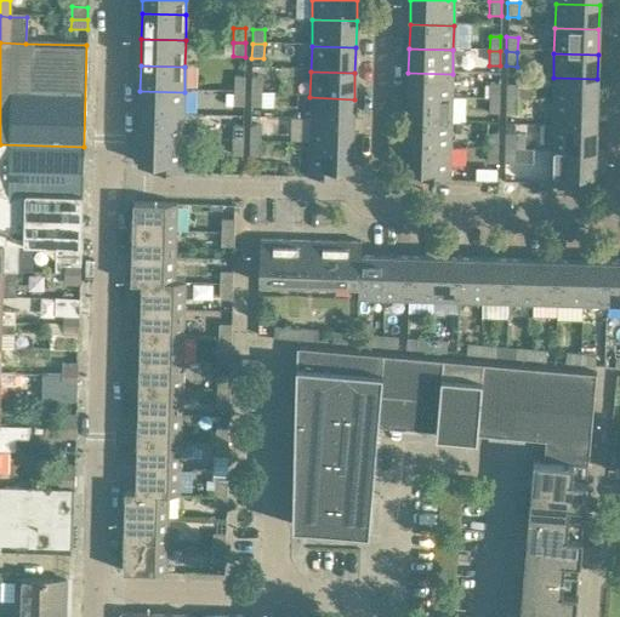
[(408,73),(408,98),(451,100),(453,74),(408,73)]
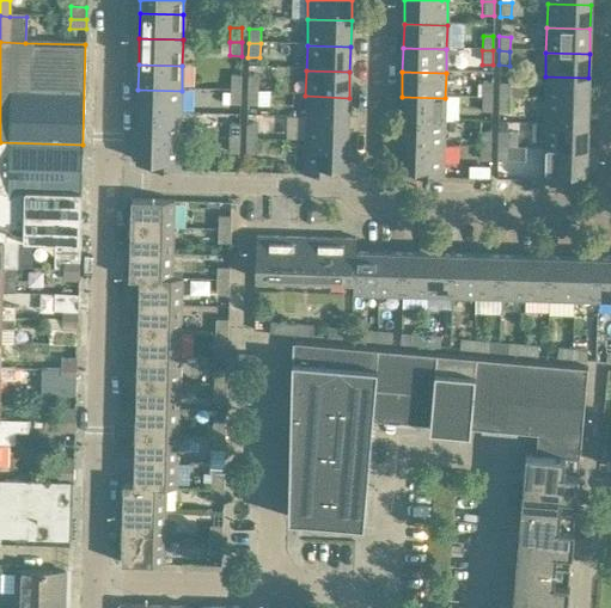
[(588,102),(588,78),(545,77),(544,100),(588,102)]
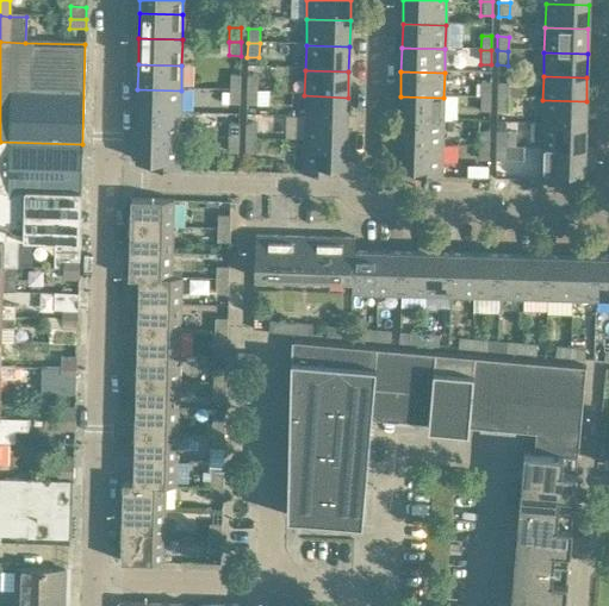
[(228,77),(228,92),(240,93),(240,79),(228,77)]
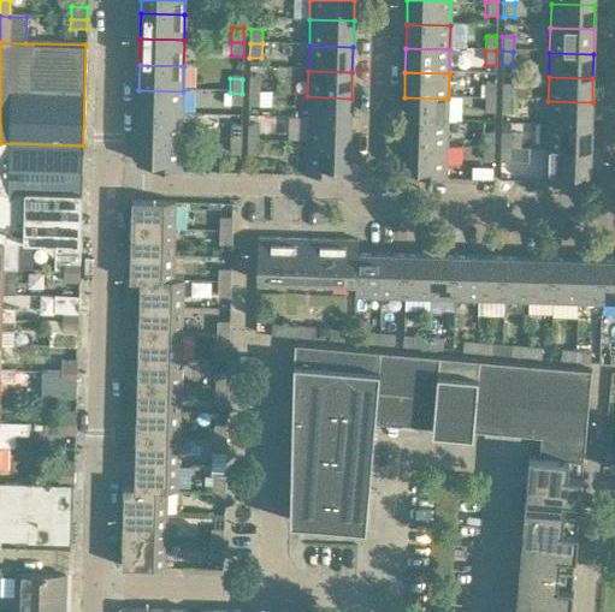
[(249,81),(248,95),(260,95),(261,81),(249,81)]
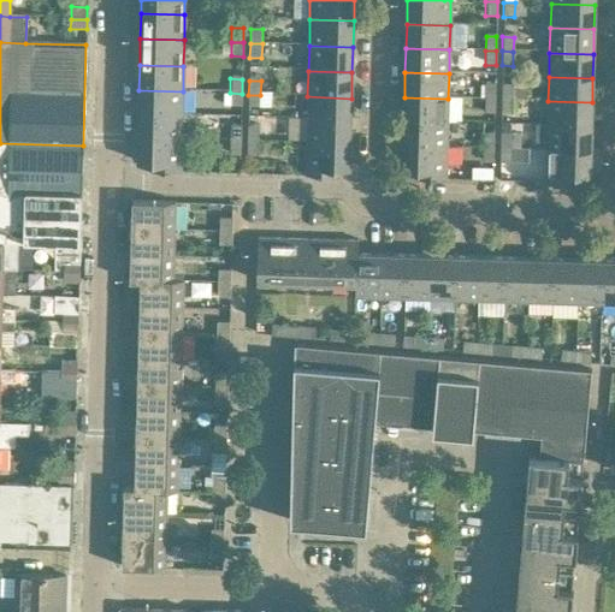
[(485,85),(484,100),(495,100),(495,85),(485,85)]
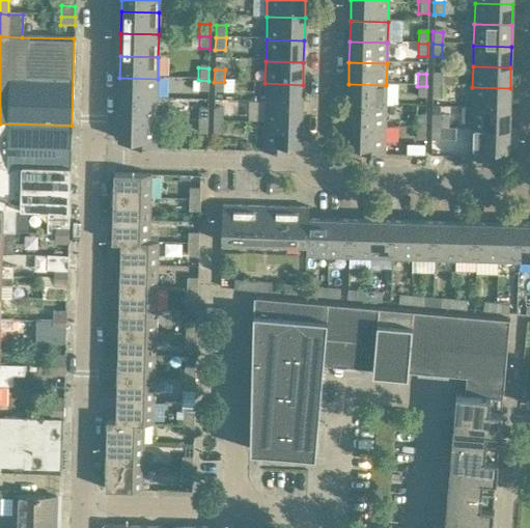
[(431,74),(431,86),(441,86),(442,74),(431,74)]
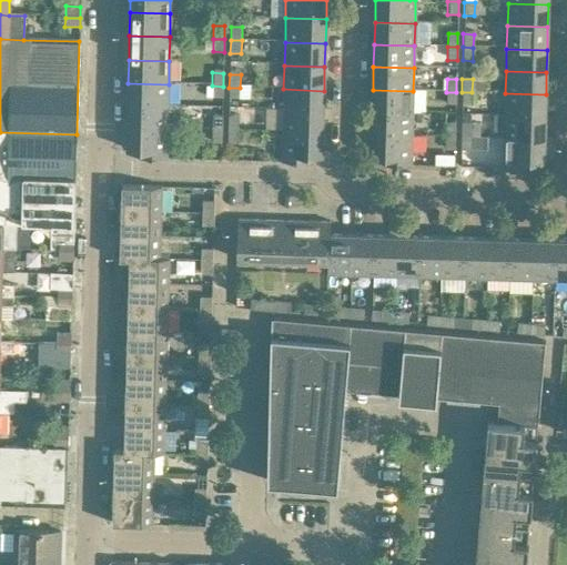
[(168,109),(169,84),(128,83),(128,108),(168,109)]
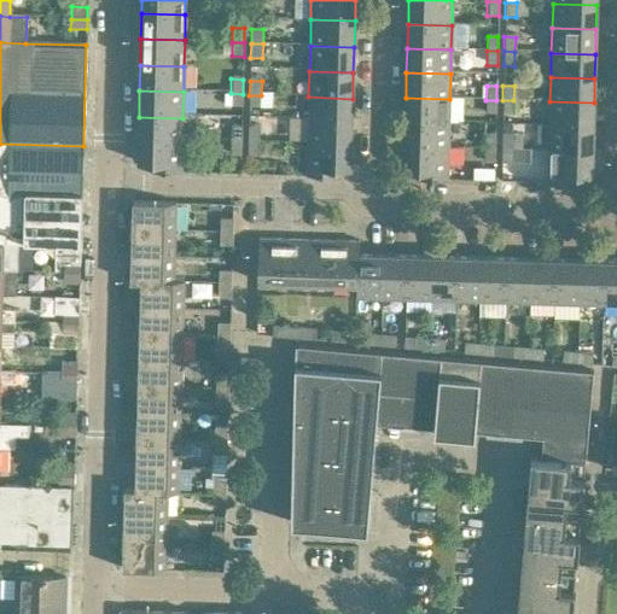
[(230,107),(242,109),(243,94),(231,93),(230,107)]
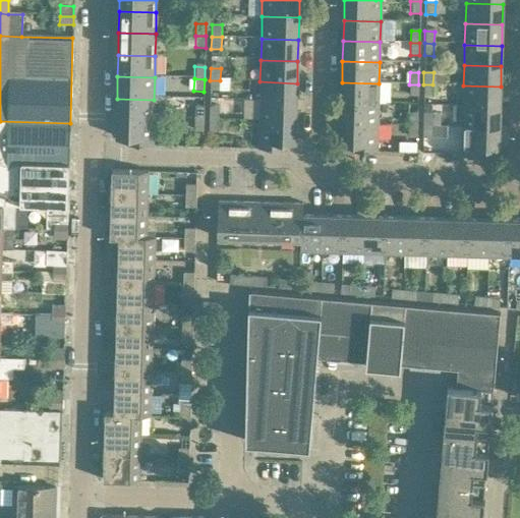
[(210,80),(210,93),(220,93),(220,80),(210,80)]
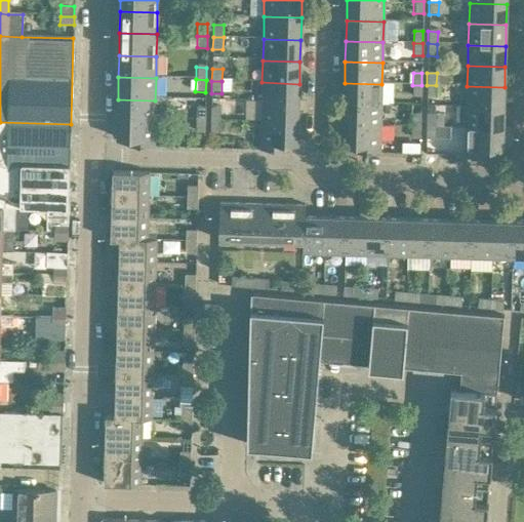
[(298,106),(299,84),(262,82),(262,105),(298,106)]
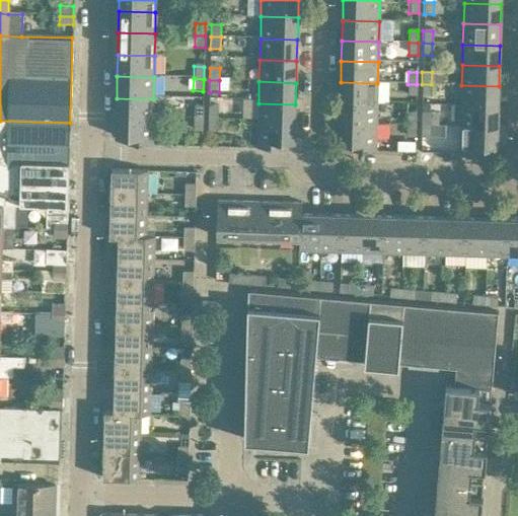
[(341,82),(340,102),(377,103),(377,83),(341,82)]
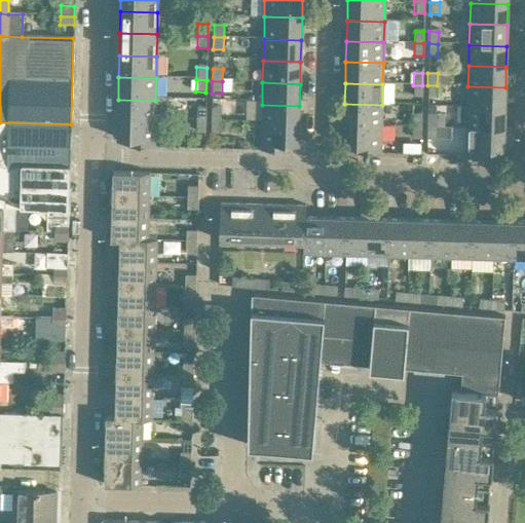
[(413,85),(413,98),(422,98),(422,85),(413,85)]
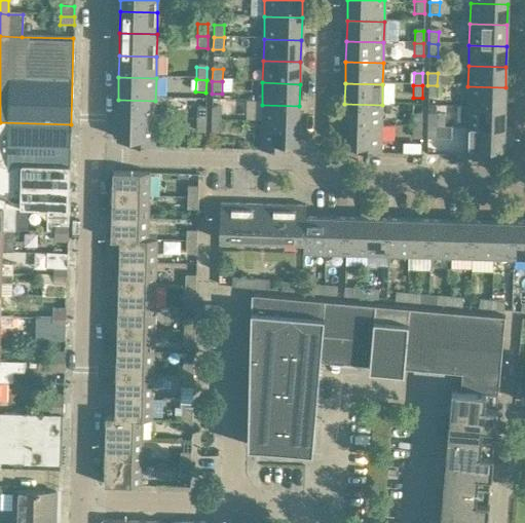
[(437,98),(437,85),(427,85),(426,98),(437,98)]
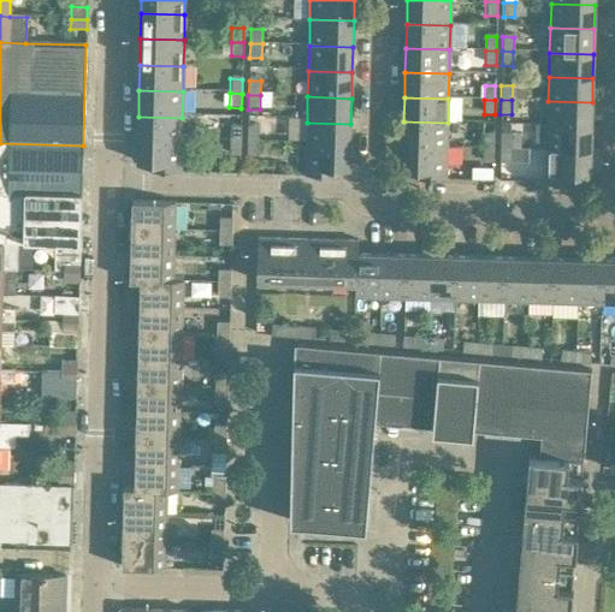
[(548,126),(591,128),(592,102),(548,101),(548,126)]
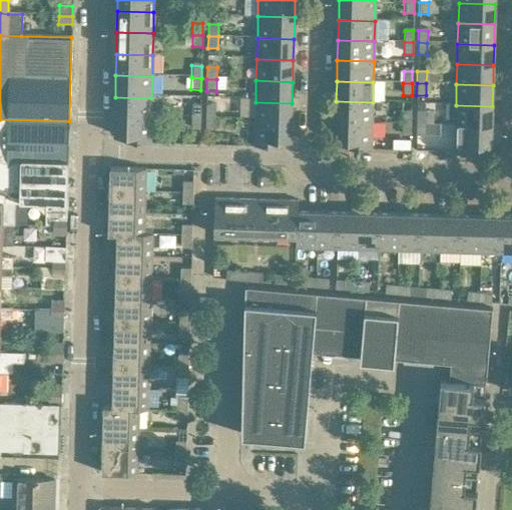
[(150,119),(151,98),(115,97),(114,118),(150,119)]
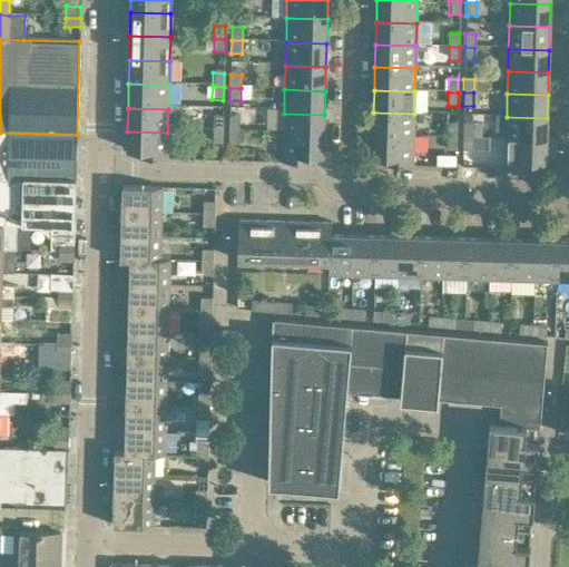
[(413,137),(414,114),(373,113),(373,136),(413,137)]
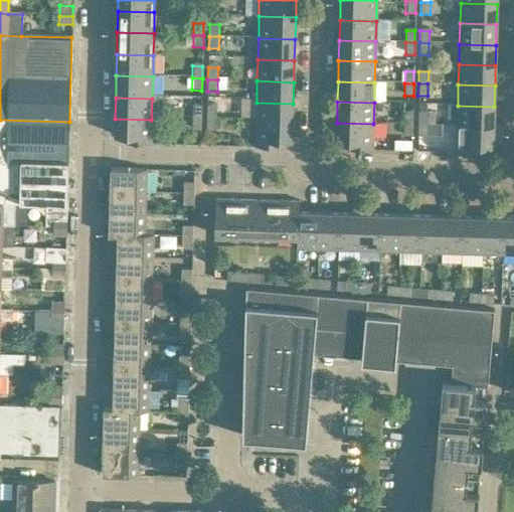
[(293,104),(257,103),(255,124),(293,125),(293,104)]
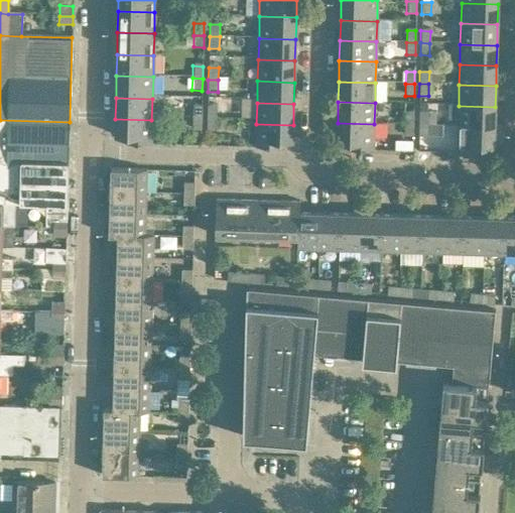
[(494,127),(495,107),(459,106),(458,126),(494,127)]
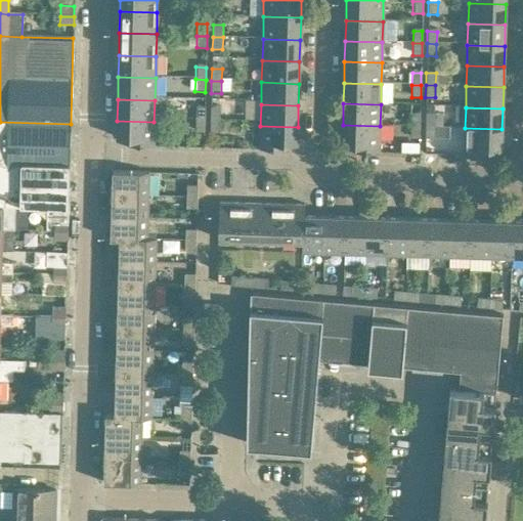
[(204,122),(205,110),(194,109),(193,122),(204,122)]
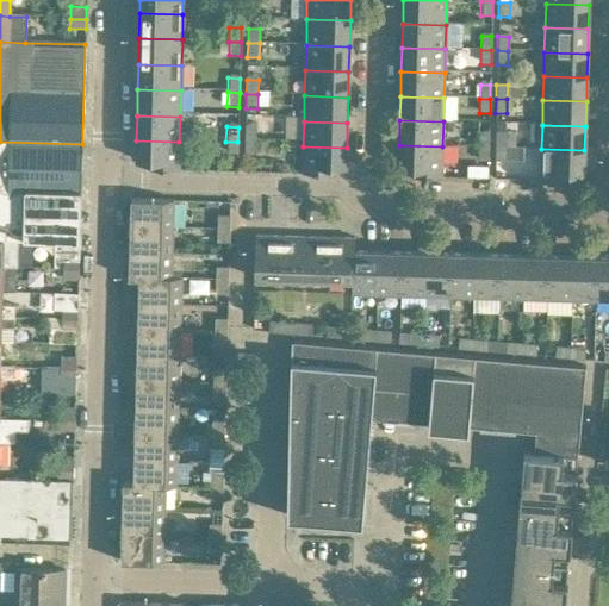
[(258,127),(246,127),(244,142),(256,143),(258,127)]
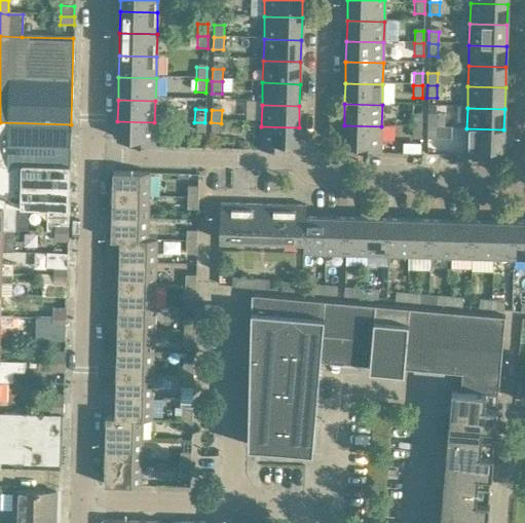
[(412,114),(412,126),(421,127),(421,114),(412,114)]
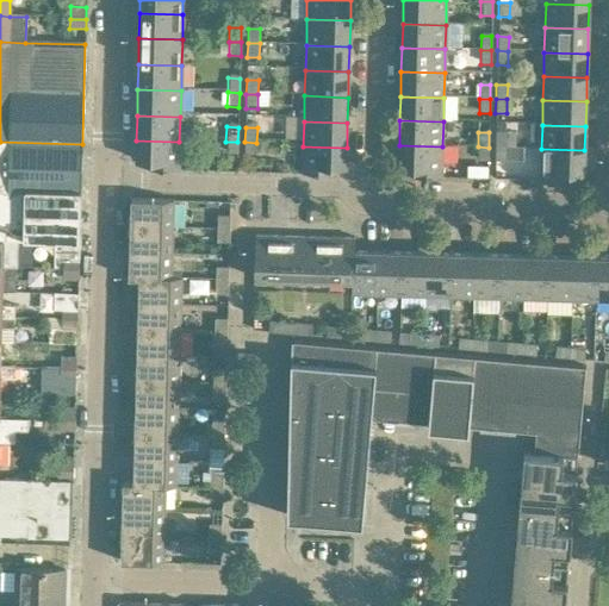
[(495,132),(495,148),(505,148),(505,132),(495,132)]
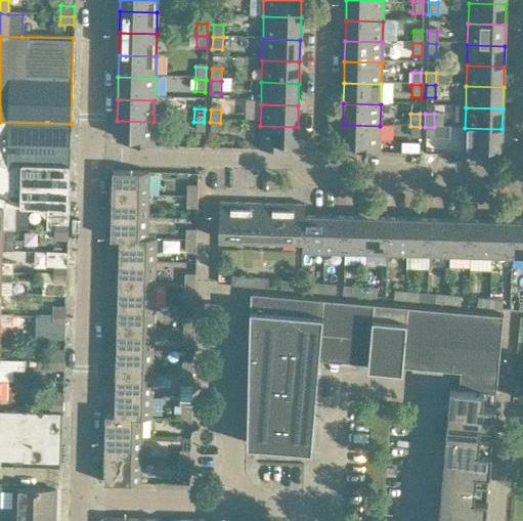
[(154,147),(154,122),(117,121),(116,139),(127,140),(127,146),(154,147)]
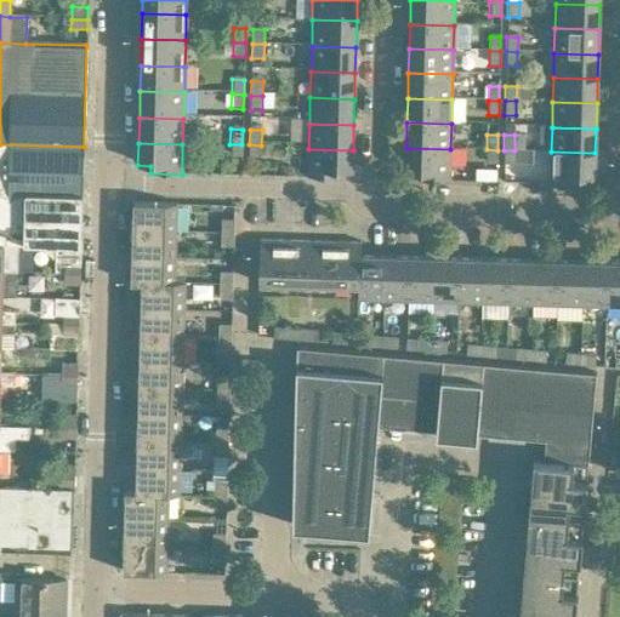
[(0,246),(17,247),(55,247),(80,249),(83,198),(84,147),(0,144),(0,246)]
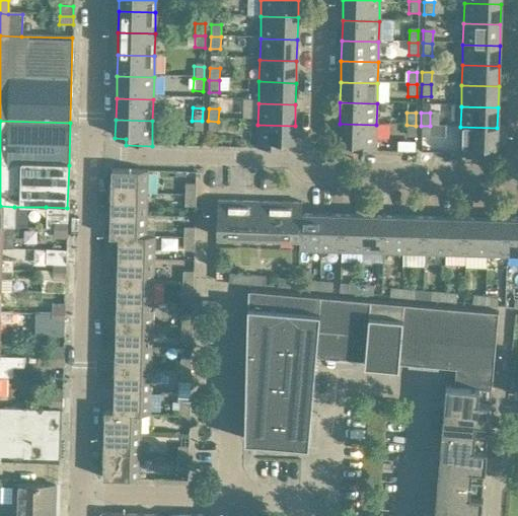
[(202,121),(192,121),(192,133),(202,134),(202,121)]
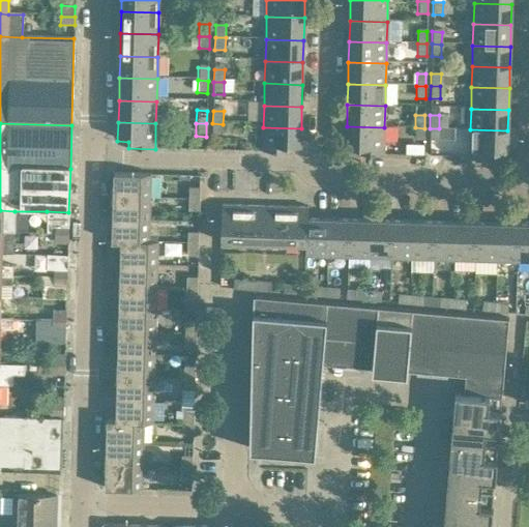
[(223,124),(212,123),(212,137),(223,137),(223,124)]
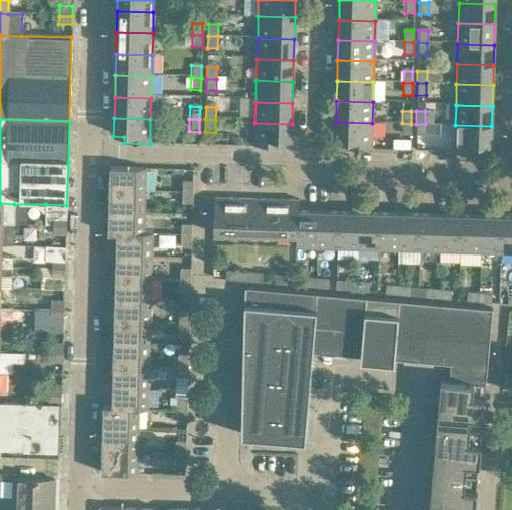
[(371,151),(372,123),(336,122),(335,143),(345,143),(345,150),(371,151)]
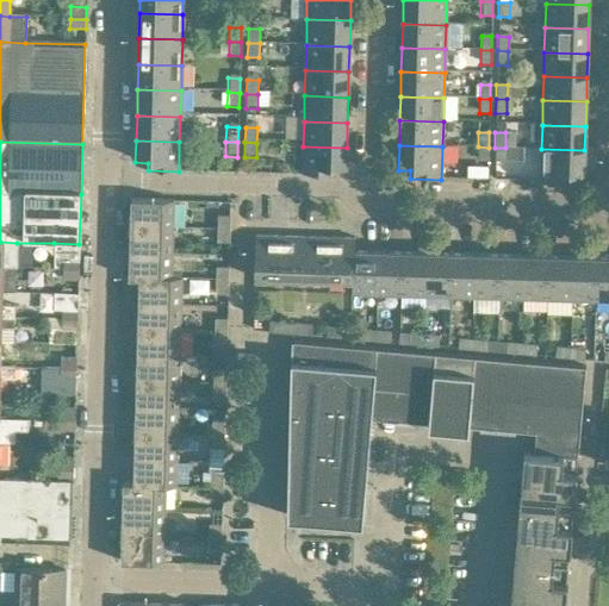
[(346,169),(347,148),(303,147),(303,175),(334,176),(334,168),(346,169)]
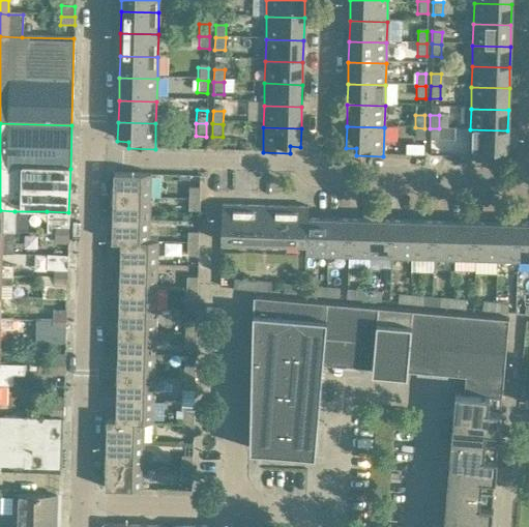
[(415,127),(415,140),(423,141),(424,128),(415,127)]
